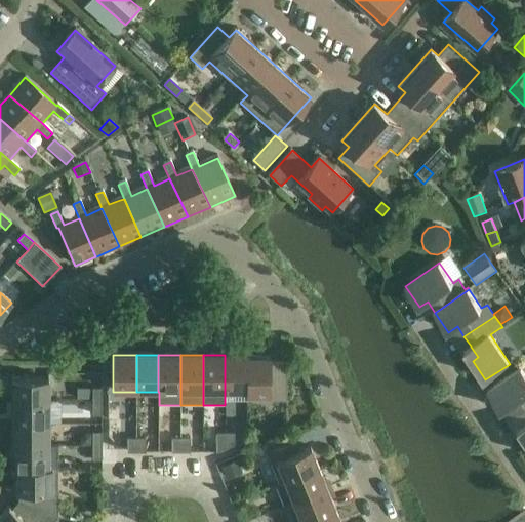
[(247,355),(225,355),(225,392),(226,392),(246,392),(246,357),(247,357),(247,355)]
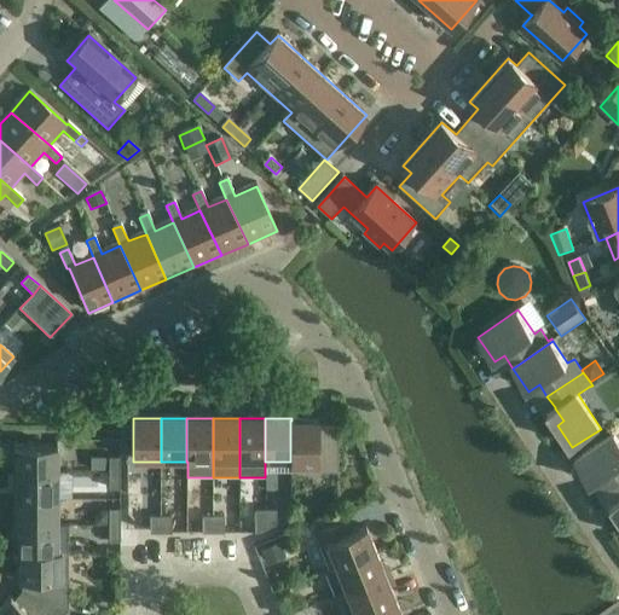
[(291,421),(290,421),(290,462),(290,473),(337,473),(337,433),(319,433),(319,421),(291,421)]
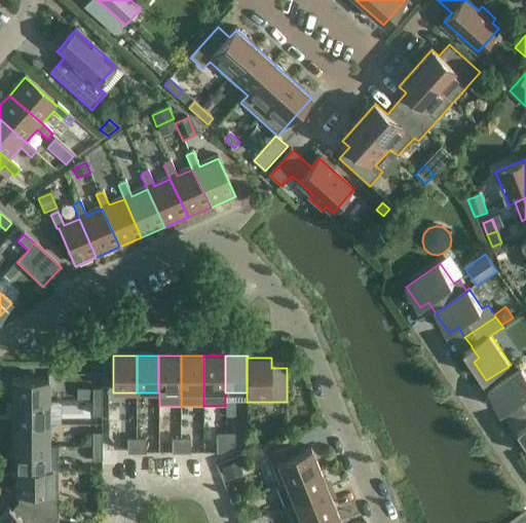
[(525,373),(523,369),(489,391),(503,412),(512,407),(519,417),(525,411),(525,373)]
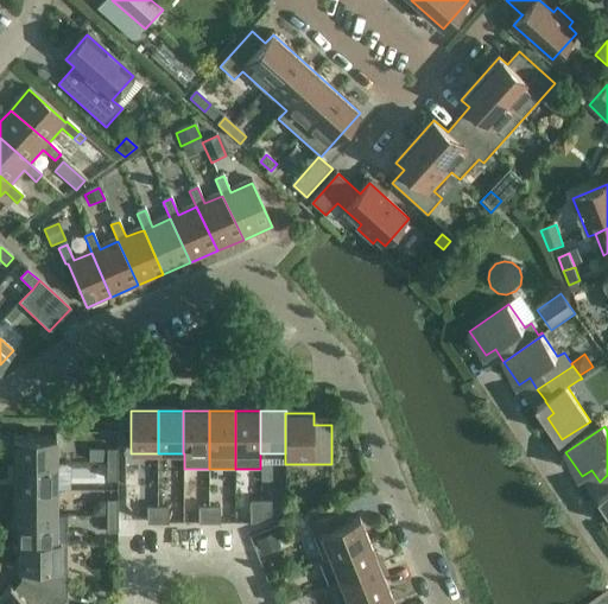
[(13,439),(13,466),(56,466),(56,440),(13,439)]
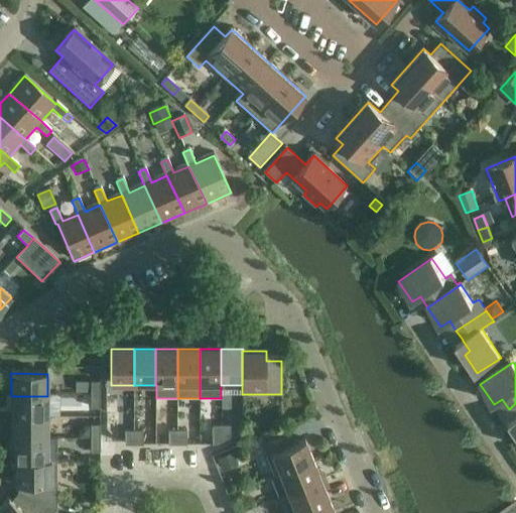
[(88,383),(77,382),(76,394),(88,394),(88,383)]
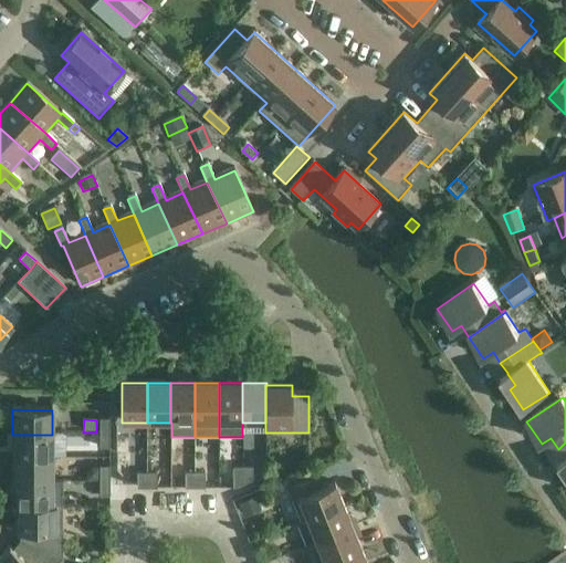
[(100,419),(100,435),(111,435),(111,420),(100,419)]
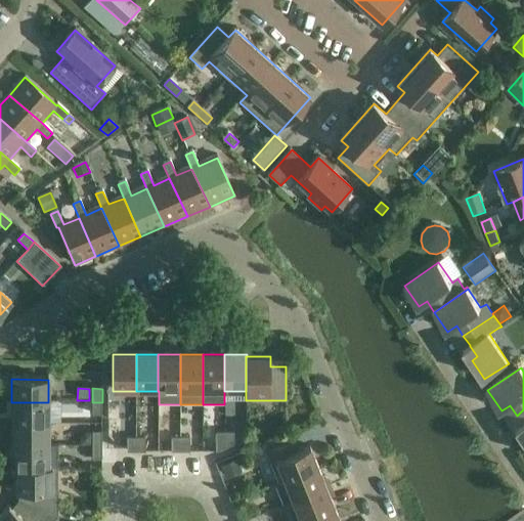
[(11,402),(11,425),(48,425),(48,402),(11,402)]
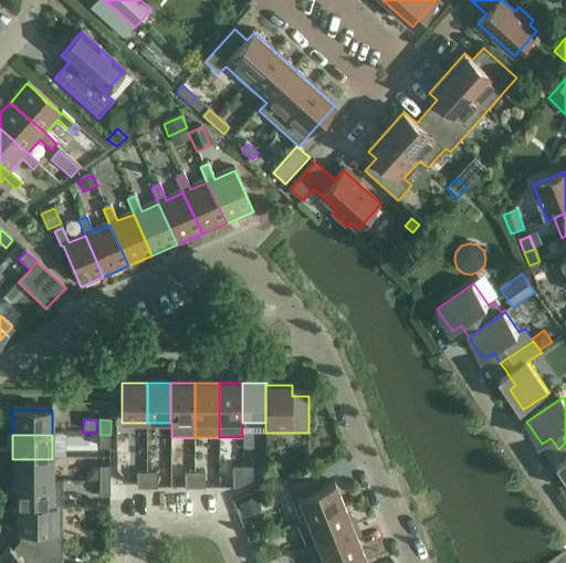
[(100,448),(109,449),(111,435),(100,435),(100,448)]
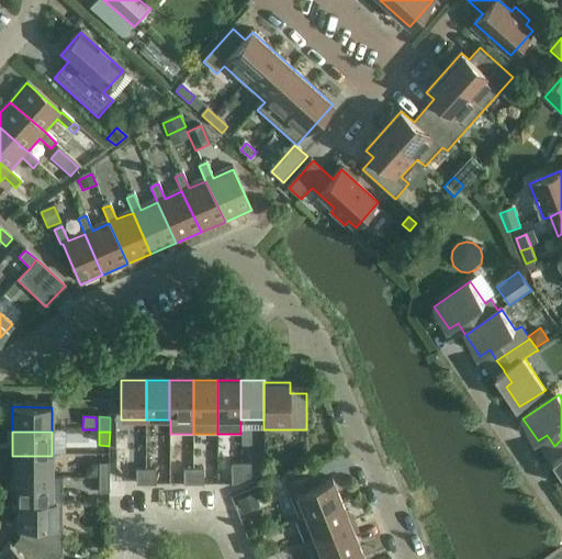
[(12,456),(12,479),(52,479),(52,456),(12,456)]
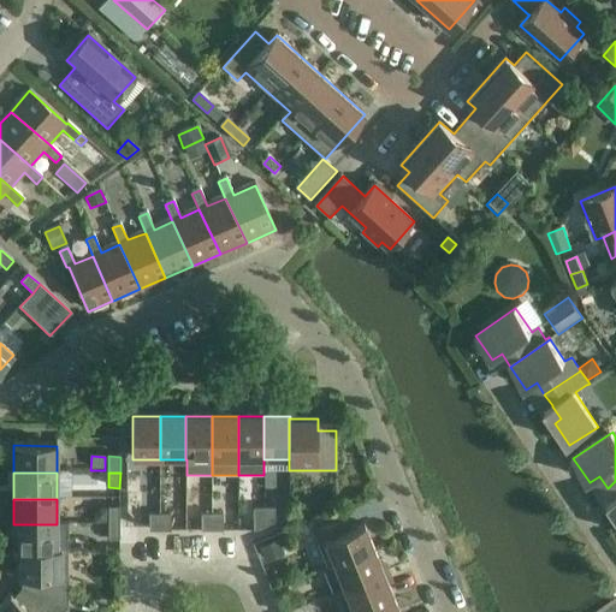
[(108,507),(108,524),(119,524),(119,507),(108,507)]
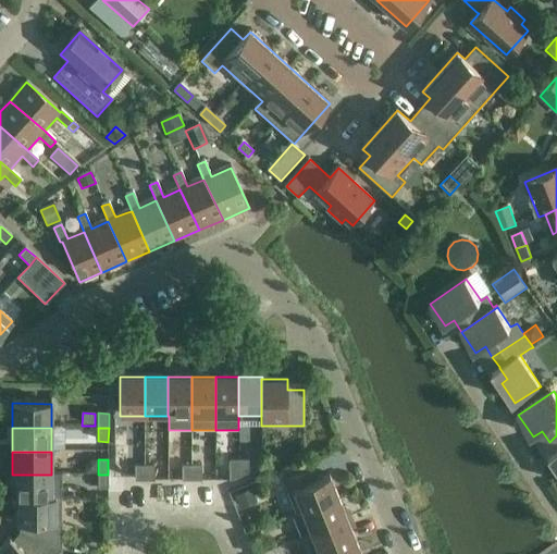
[(230,460),(230,481),(238,477),(238,460),(230,460)]
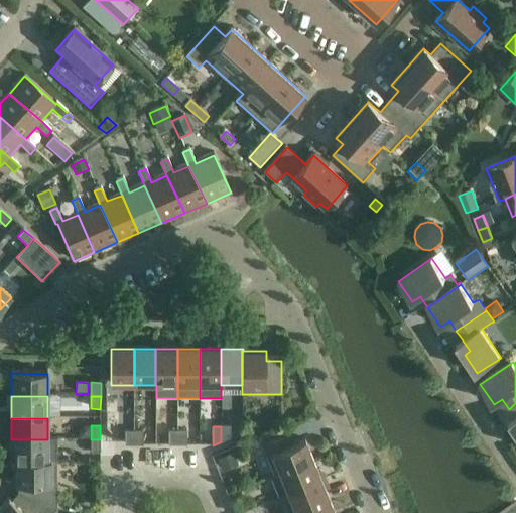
[(221,426),(221,441),(230,438),(230,426),(221,426)]
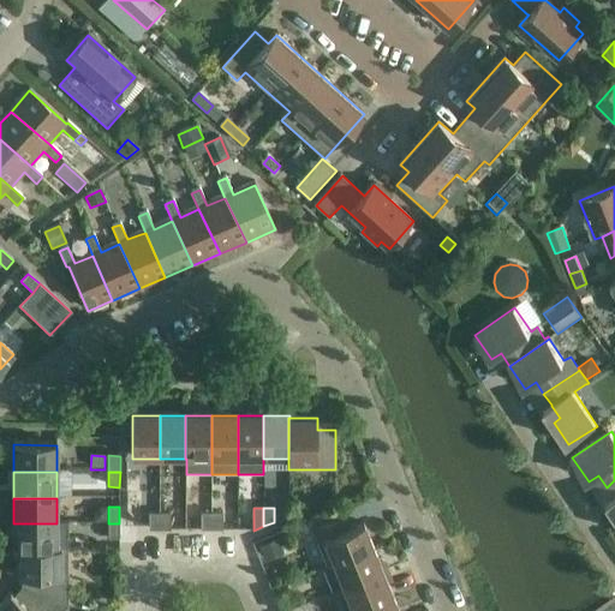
[(149,514),(149,531),(160,531),(160,514),(149,514)]
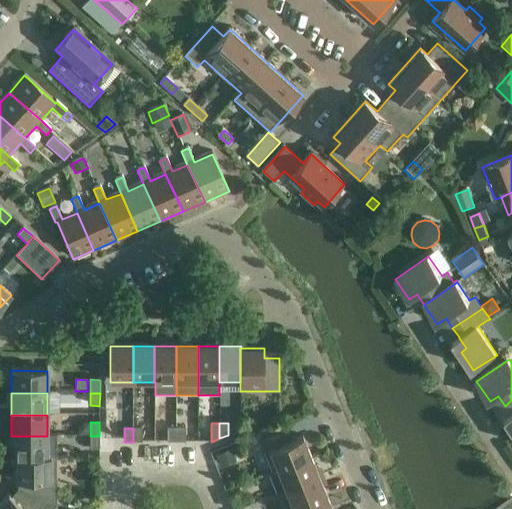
[(133,428),(133,442),(142,442),(142,428),(133,428)]
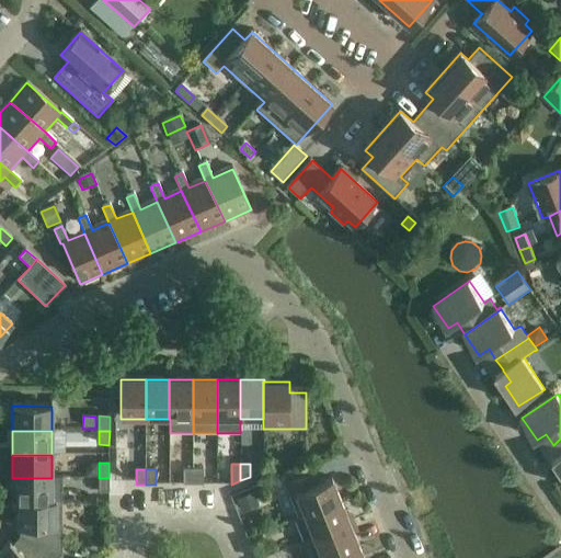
[(183,469),(183,485),(193,485),(193,469),(183,469)]
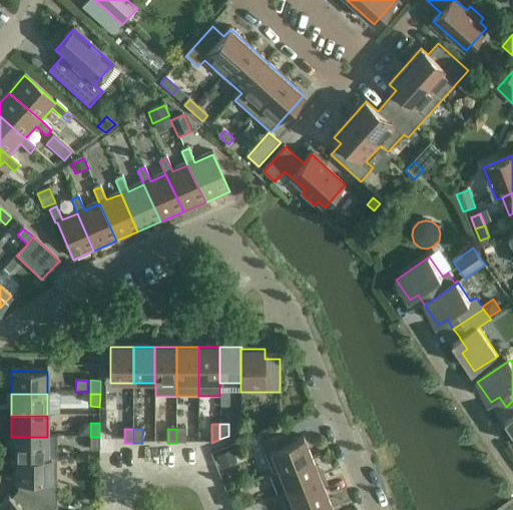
[(176,429),(176,443),(186,443),(185,429),(176,429)]
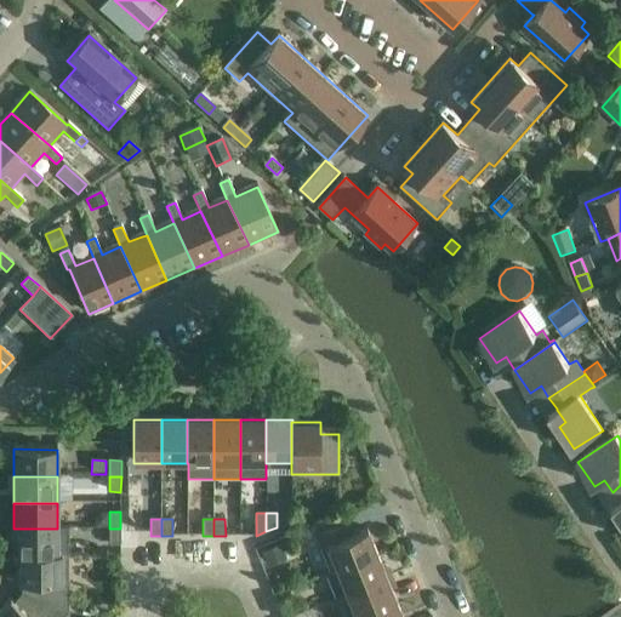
[(343,524),(315,536),(330,573),(331,575),(377,555),(366,530),(349,537),(343,524)]
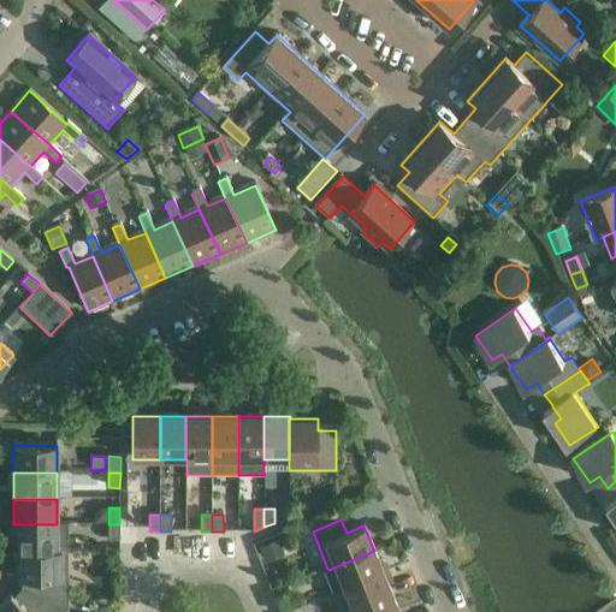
[(13,551),(17,551),(57,551),(57,550),(67,550),(67,524),(57,524),(13,524),(13,551)]
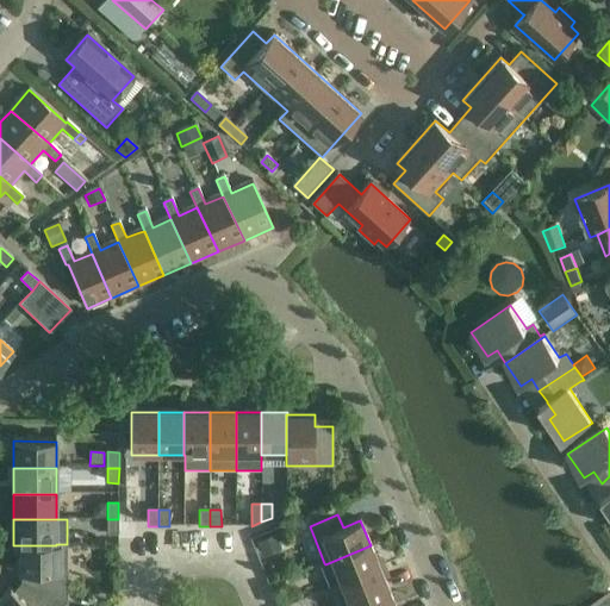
[(107,535),(118,535),(118,519),(107,519),(107,535)]
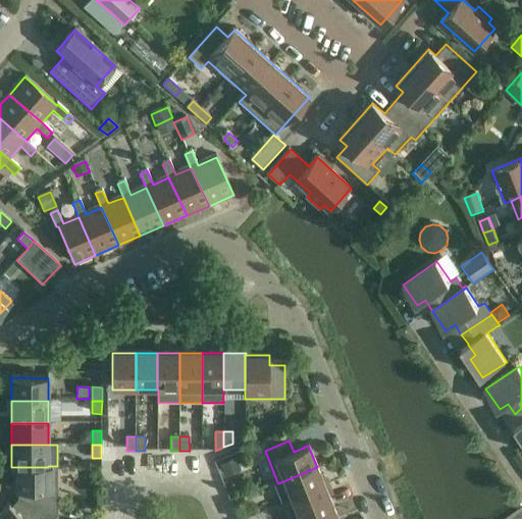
[(237,458),(220,465),(225,477),(242,471),(237,458)]
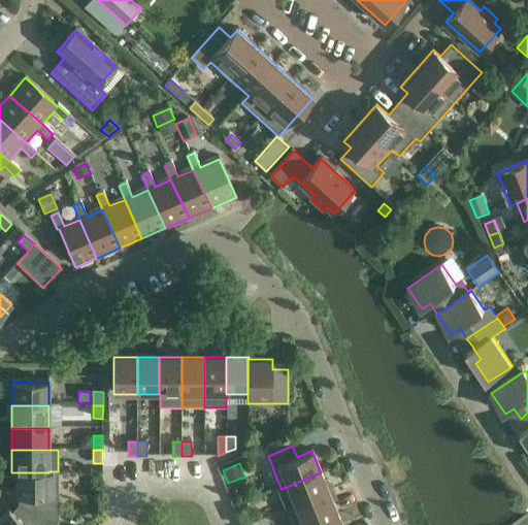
[(24,507),(24,509),(58,521),(58,471),(48,471),(48,472),(14,472),(14,495),(24,495),(24,507)]
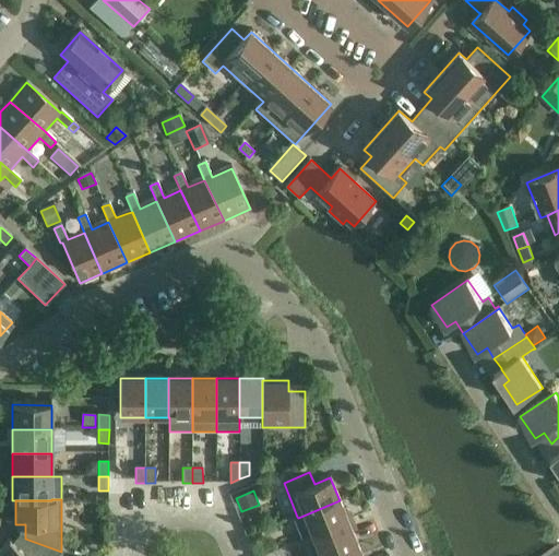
[(298,518),(294,520),(301,540),(312,536),(348,521),(340,500),(298,518)]
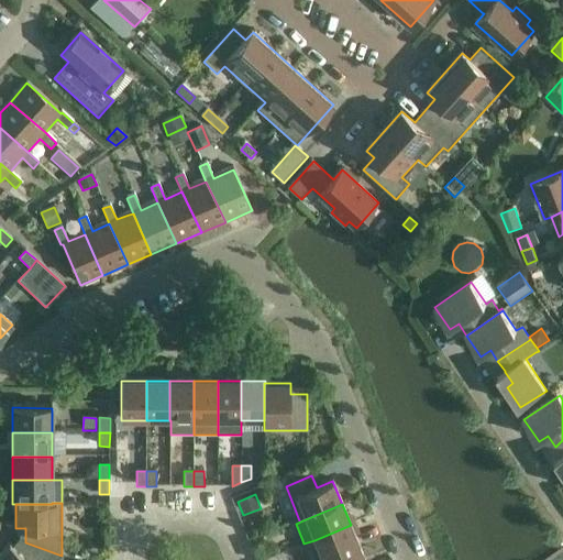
[(351,525),(315,540),(322,559),(332,559),(360,548),(351,526),(351,525)]
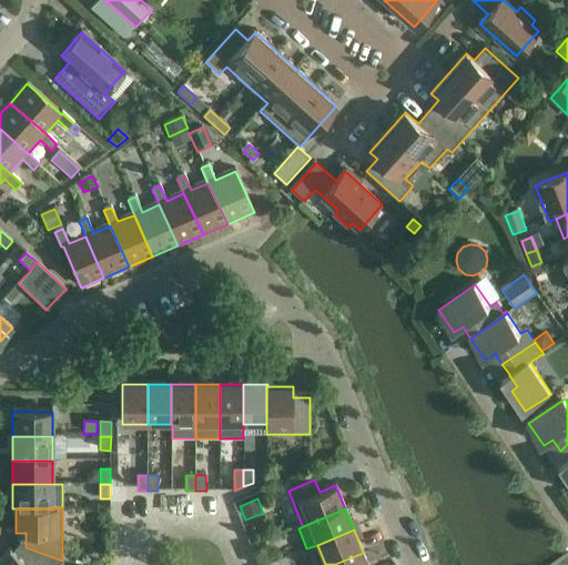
[(58,564),(62,561),(26,547),(17,556),(9,550),(0,560),(0,564),(58,564)]
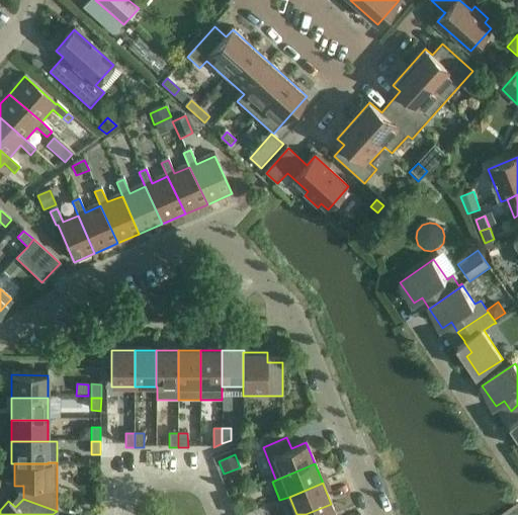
[(231,503),(236,514),(245,514),(239,500),(231,503)]
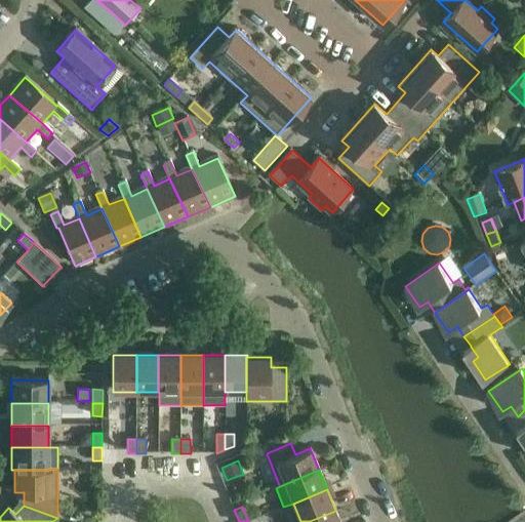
[(339,521),(335,511),(310,521),(339,521)]
